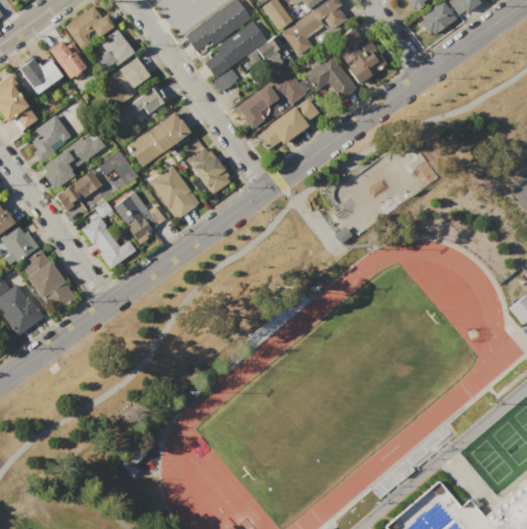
[(184,36),(234,0),(236,0),(251,19),(199,56),(184,36)]
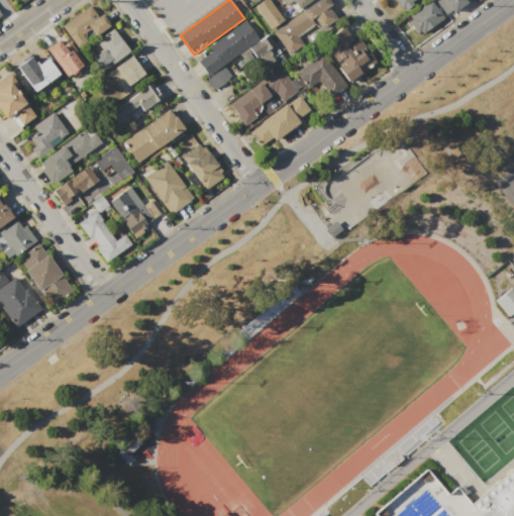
[(274,32),(319,0),(327,0),(340,17),(324,29),(319,23),(300,37),(304,43),(290,55),(274,32)]
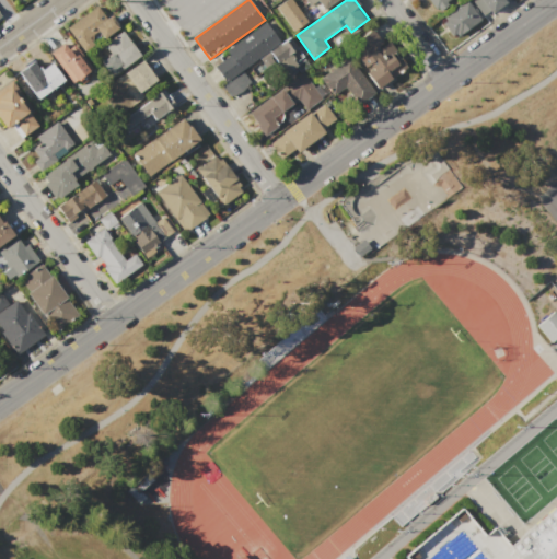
[(335,0),(324,9),(317,0),(335,0)]
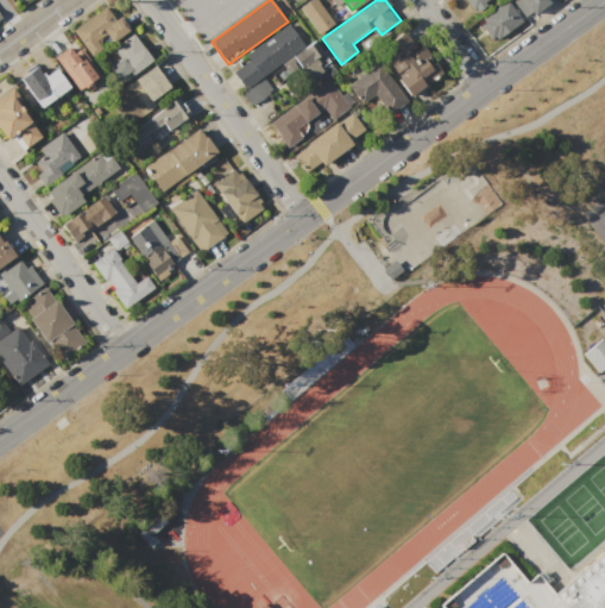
[(466,0),(492,0),(476,13),(466,0)]
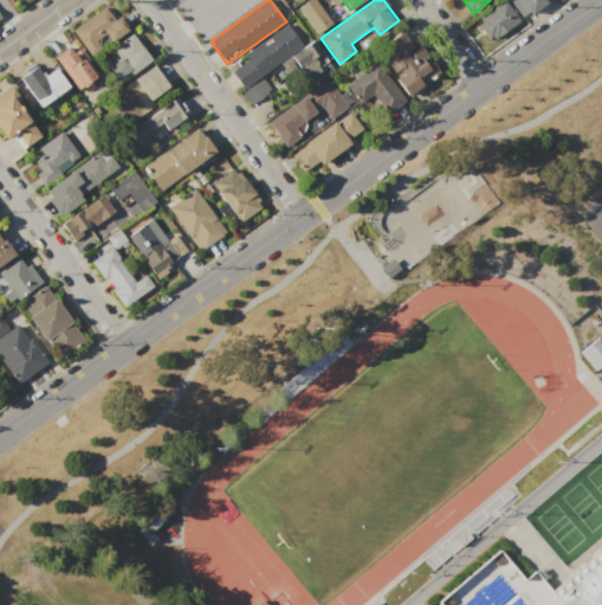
[(512,0),(549,0),(525,18),(512,0)]
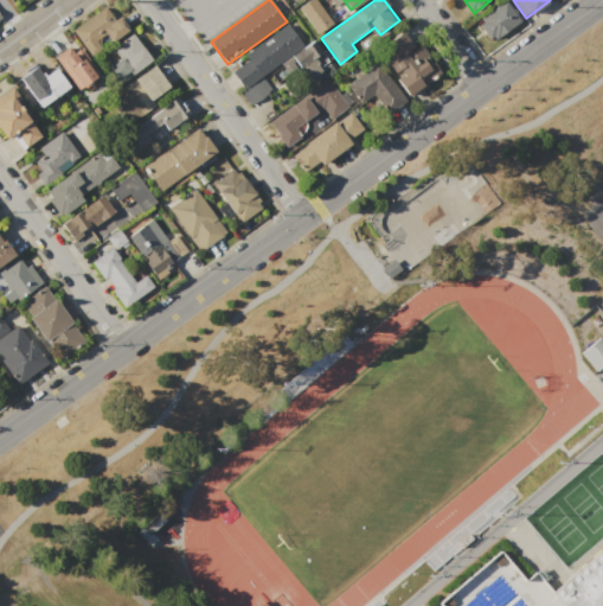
[(493,42),(479,23),(507,1),(521,20),(493,42)]
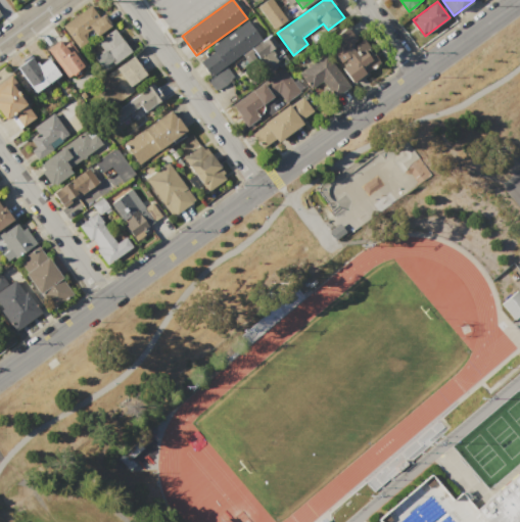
[(63,27),(96,3),(112,26),(80,49),(63,27)]
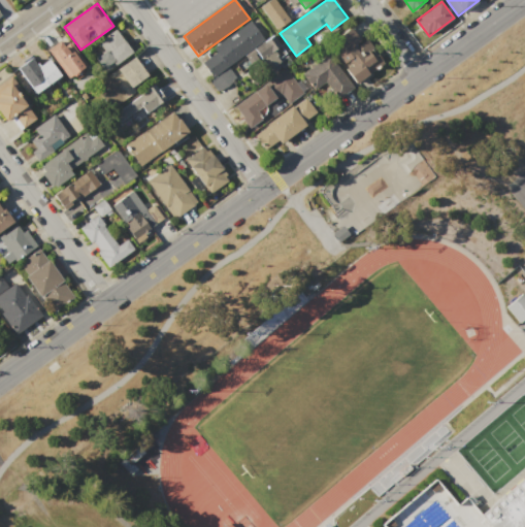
[(252,22),(265,40),(215,77),(200,59),(252,22)]
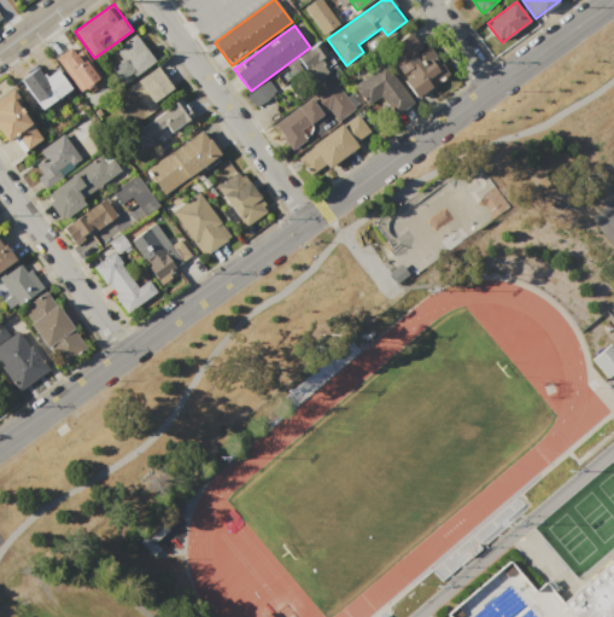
[(419,98),(385,51),(415,29),(450,75),(419,98)]
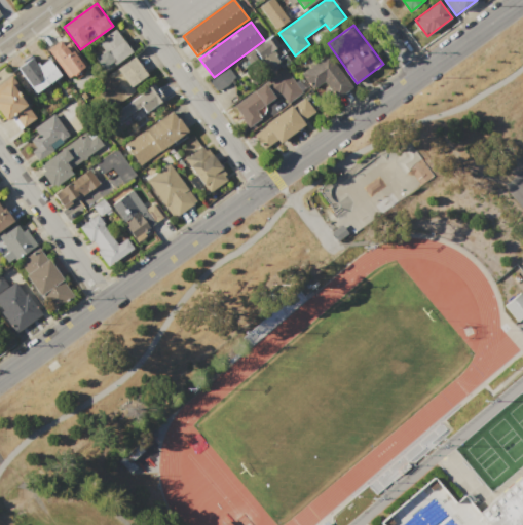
[(116,31),(132,52),(116,65),(100,42),(116,31)]
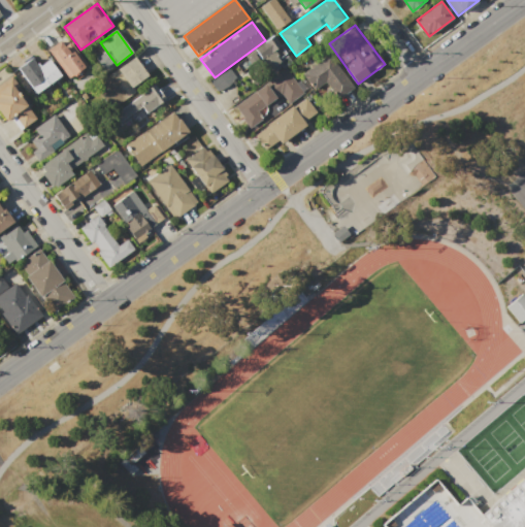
[(247,56),(273,36),(285,52),(277,57),(281,62),(269,70),(264,63),(257,69),(247,56)]
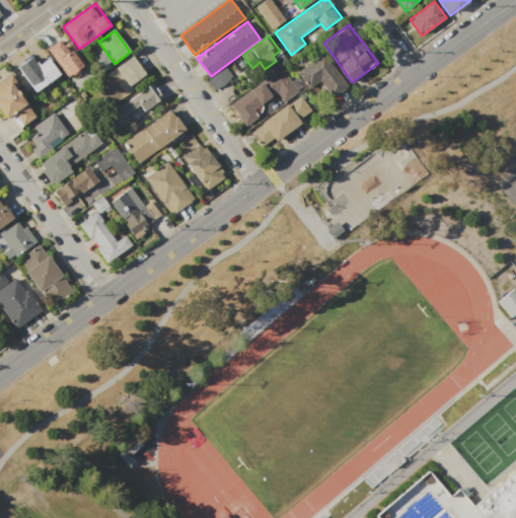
[(49,49),(65,38),(85,65),(69,77),(49,49)]
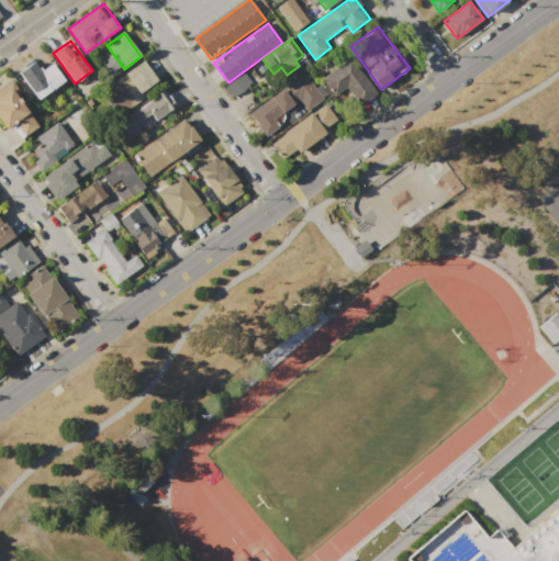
[(20,73),(46,54),(66,81),(40,100),(20,73)]
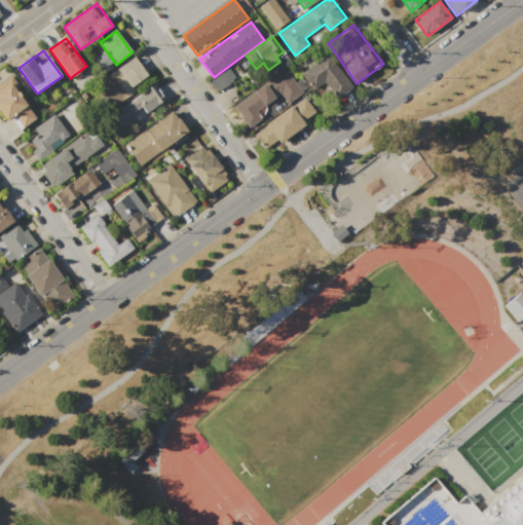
[(328,55),(351,88),(327,106),(303,74),(328,55)]
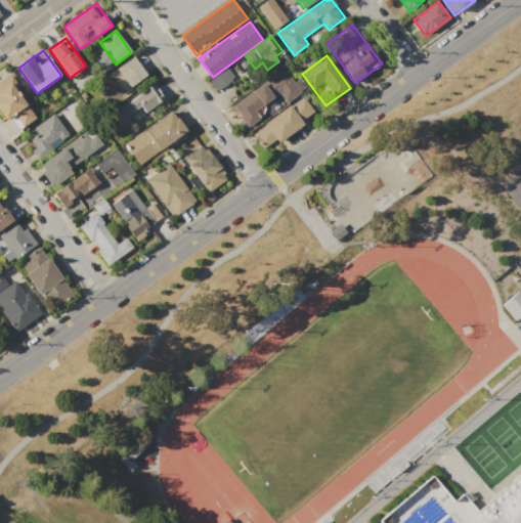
[(95,85),(134,56),(150,79),(112,107),(95,85)]
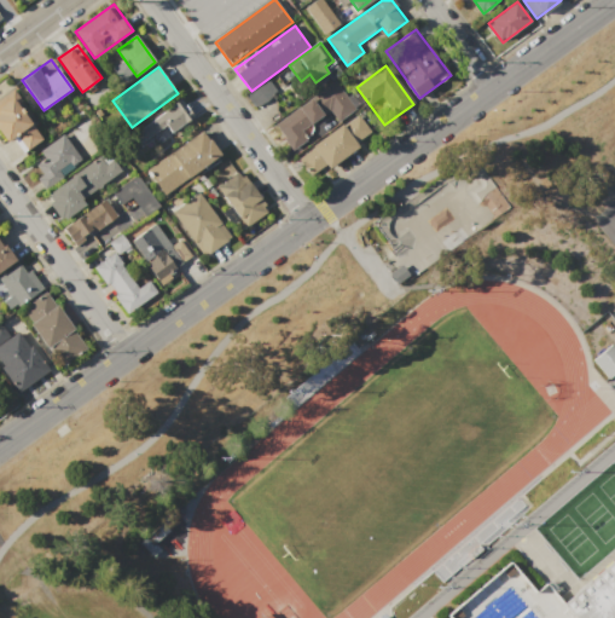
[(248,96),(271,80),(279,92),(256,108),(248,96)]
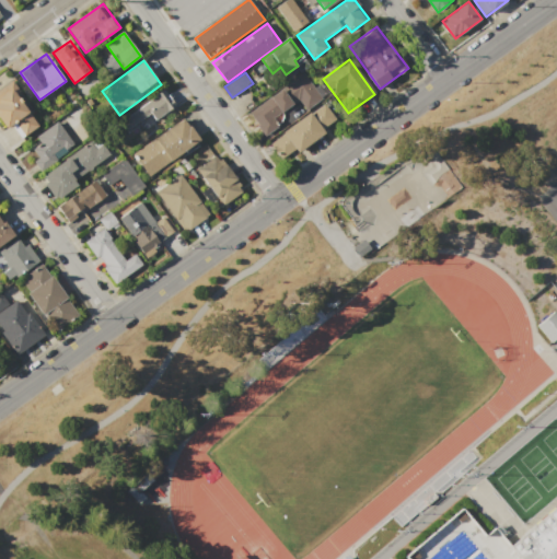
[(324,101),(309,112),(299,100),(274,118),(279,126),(267,136),(251,113),(304,73),(324,101)]
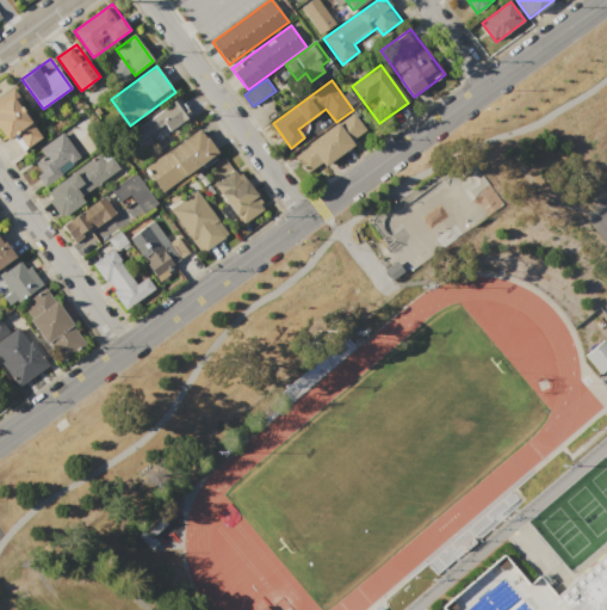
[(43,139),(20,154),(0,125),(0,105),(13,97),(43,139)]
